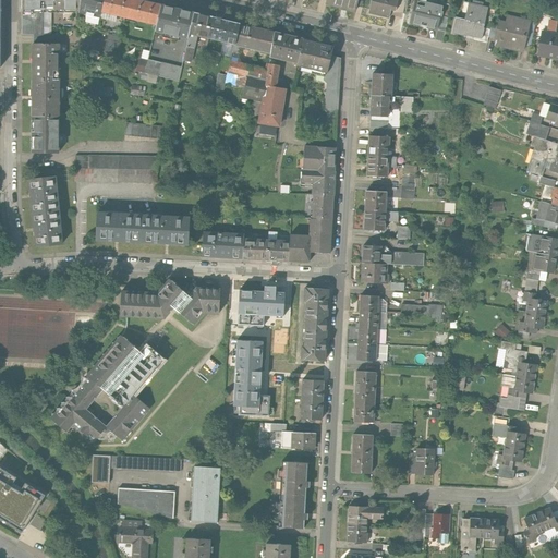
[(80,0),(47,0),(48,8),(48,10),(64,10),(80,10),(80,0)]
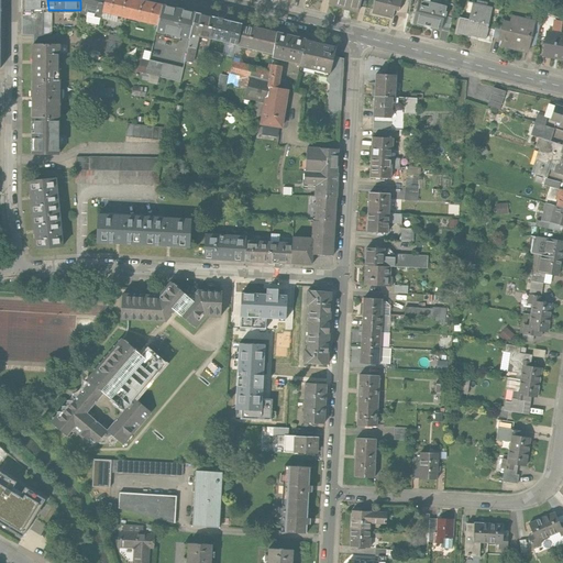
[(80,0),(80,10),(100,14),(101,11),(103,0),(80,0)]
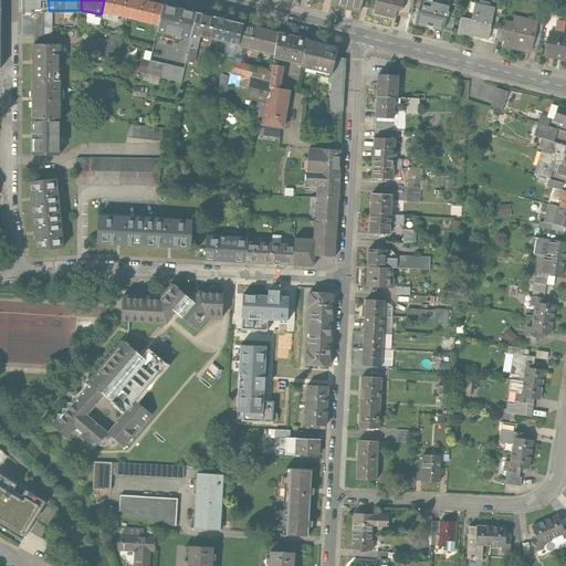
[(104,0),(102,11),(129,18),(134,0),(104,0)]
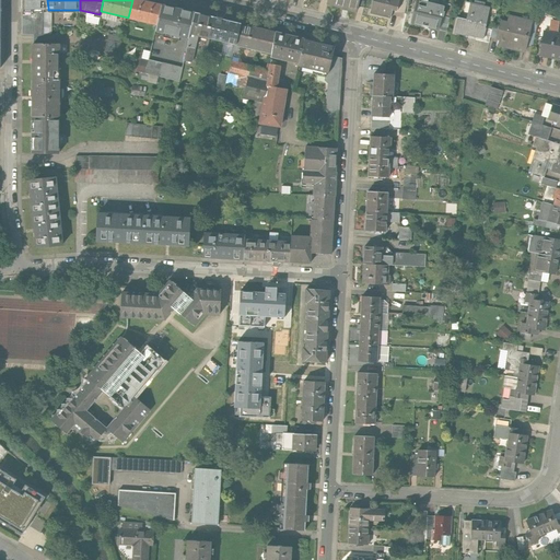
[(161,4),(140,0),(132,0),(128,18),(156,24),(161,4)]
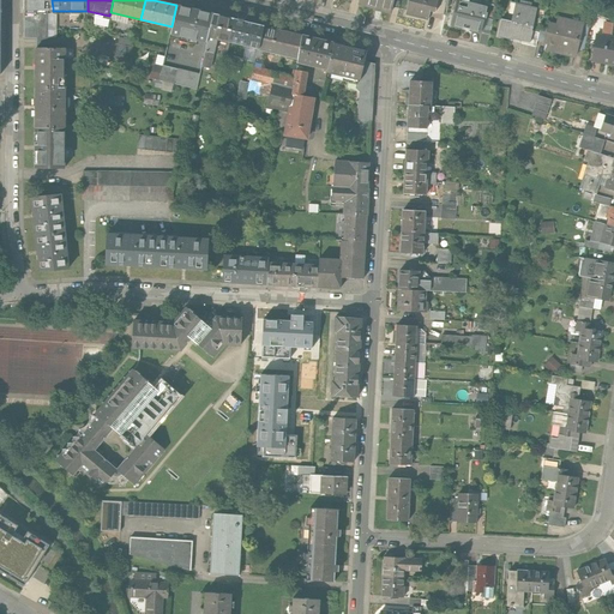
[(359,0),(357,8),(390,16),(393,0),(359,0)]
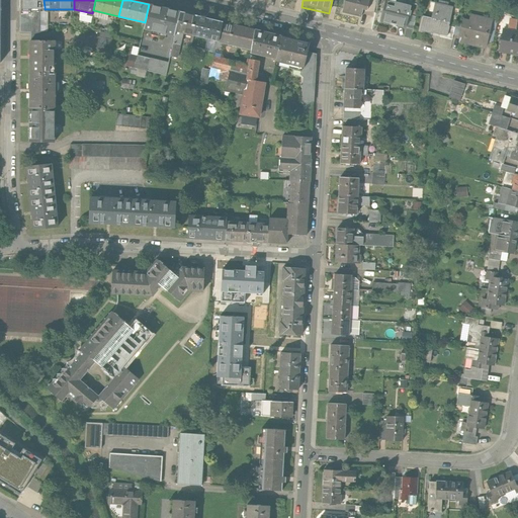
[(345,0),(342,13),(359,17),(361,11),(366,12),(368,0),(345,0)]
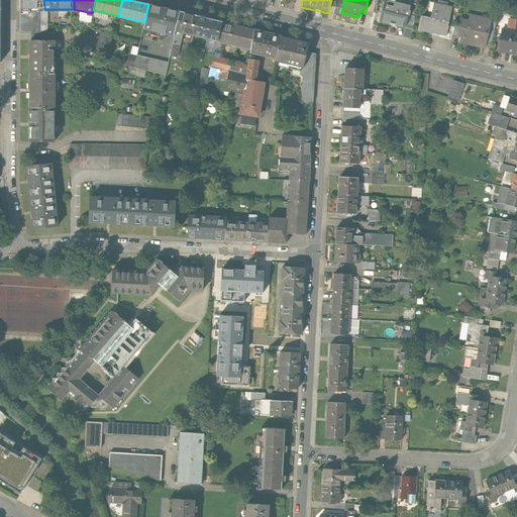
[(376,0),(368,0),(366,12),(373,12),(376,0)]
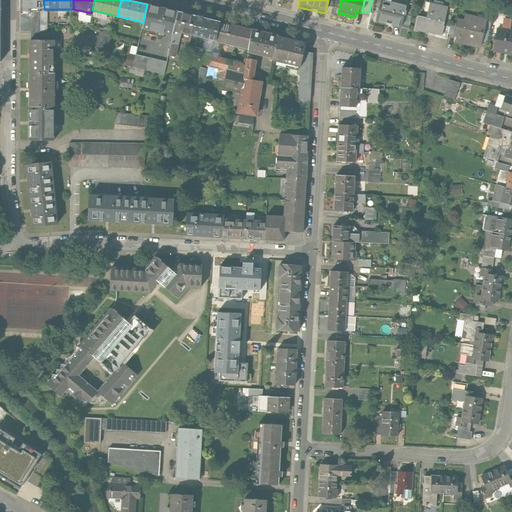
[(380,2),(375,25),(398,30),(402,16),(404,7),(380,2)]
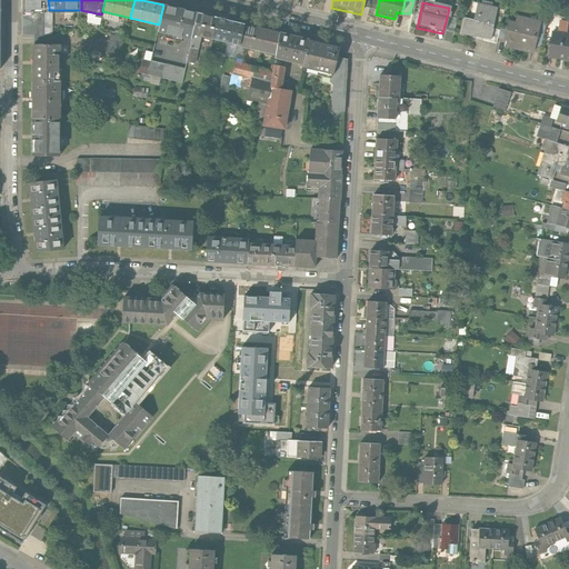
[(447,18),(456,20),(460,6),(450,3),(449,8),(447,18)]
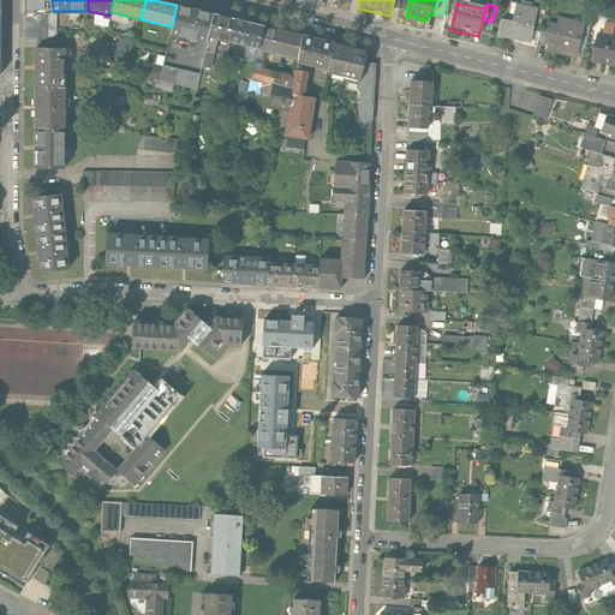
[(215,15),(177,5),(172,27),(168,37),(207,46),(209,37),(215,15)]
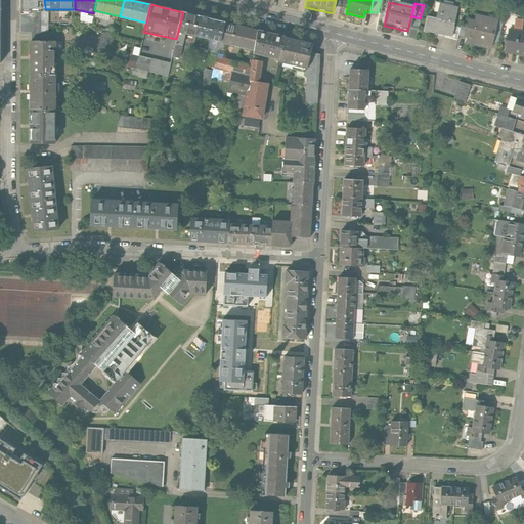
[(426,20),(423,35),(436,38),(436,37),(450,39),(452,27),(456,8),(439,4),(435,23),(426,20)]
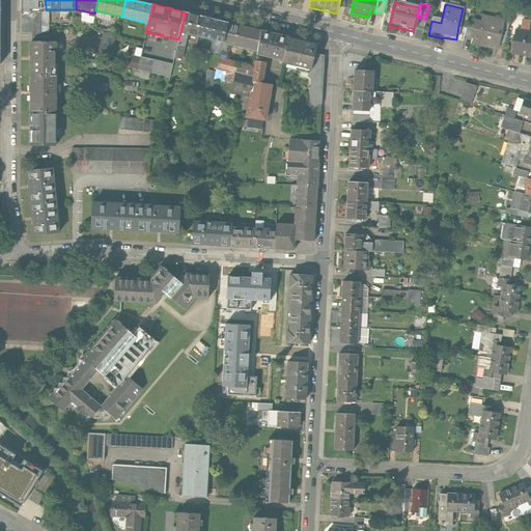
[(50,11),(21,11),(20,33),(32,33),(32,43),(56,43),(56,32),(49,32),(50,11)]
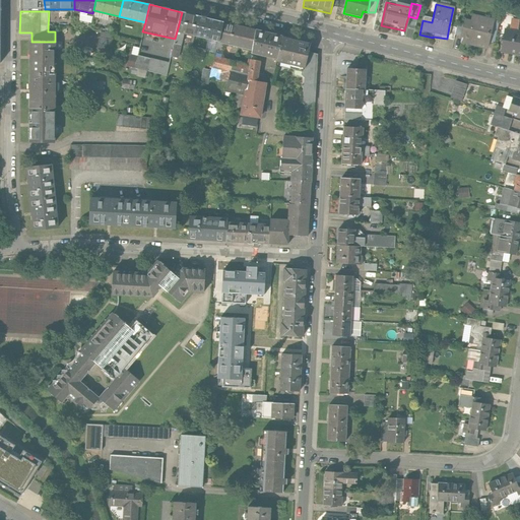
[(184,34),(194,37),(199,16),(182,12),(177,31),(184,34)]
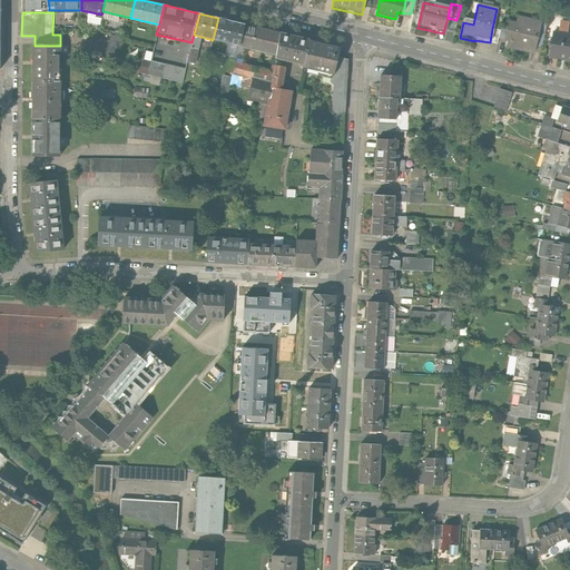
[(228,43),(239,47),(245,25),(218,18),(213,40),(228,43)]
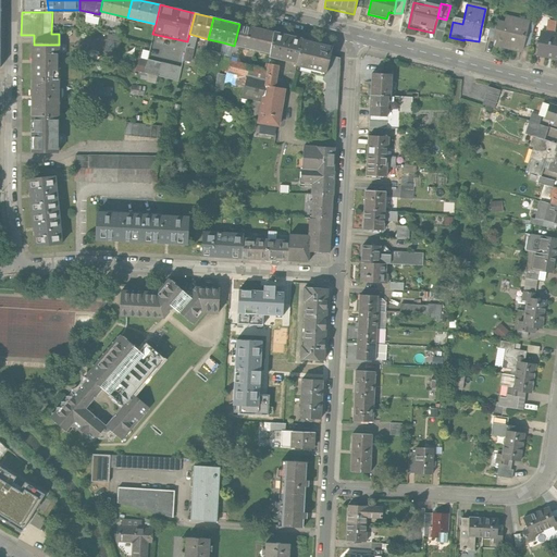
[(495,44),(494,49),(520,56),(528,23),(505,17),(504,25),(496,24),(496,26),(493,40),(492,44),(495,44)]
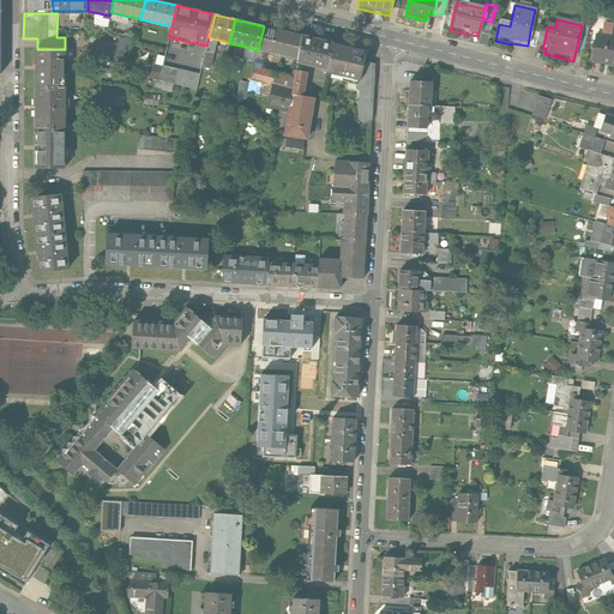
[(275,29),(264,26),(258,50),(265,52),(299,60),(304,36),(295,35),(275,29)]
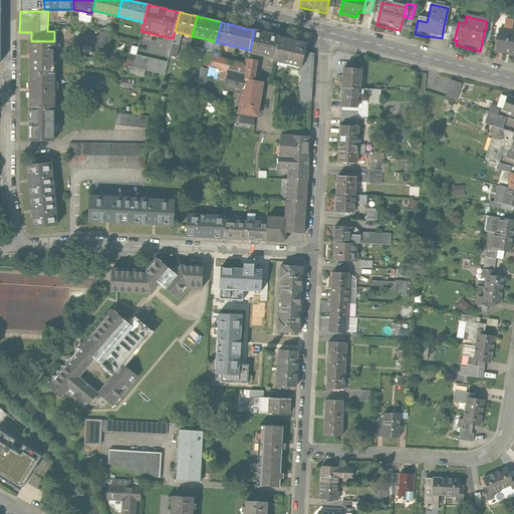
[(449,36),(455,37),(458,24),(452,23),(451,27),(449,36)]
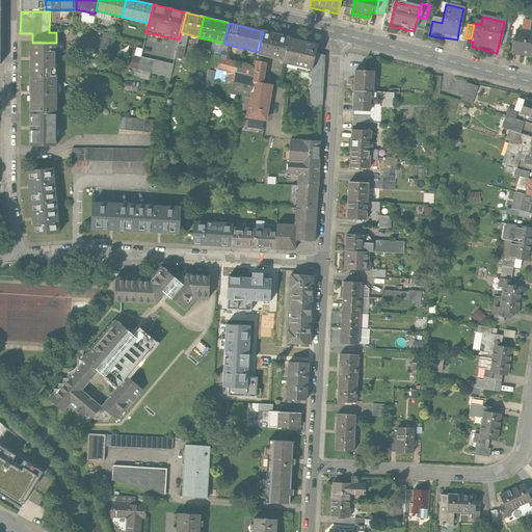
[(463,42),(464,37),(467,28),(459,27),(457,40),(463,42)]
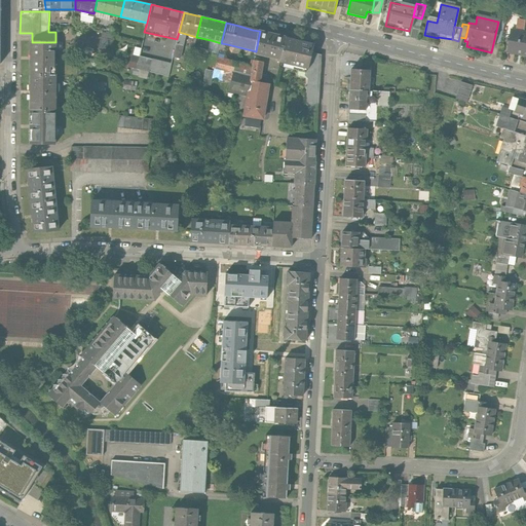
[(506,53),(525,57),(525,32),(510,30),(506,53)]
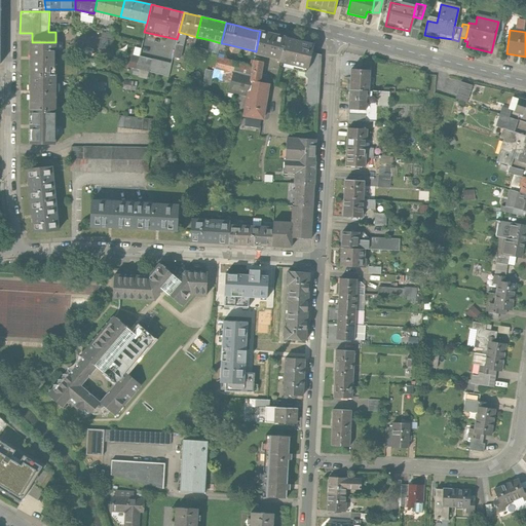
[(255,53),(282,60),(287,38),(260,31),(256,51),(255,53)]
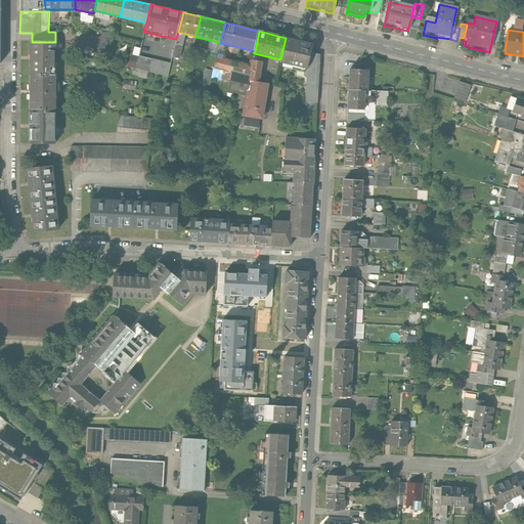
[(180,57),(185,34),(178,32),(176,39),(172,55),(180,57)]
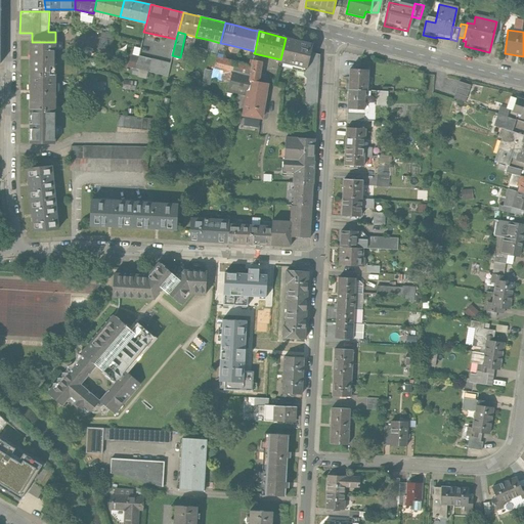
[(101,33),(97,50),(108,53),(114,36),(101,33)]
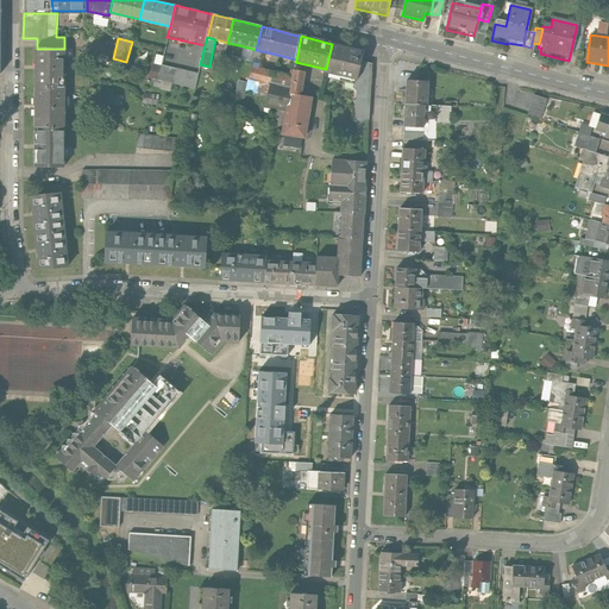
[(363,51),(332,44),(326,69),(325,73),(357,80),(362,61),(363,51)]
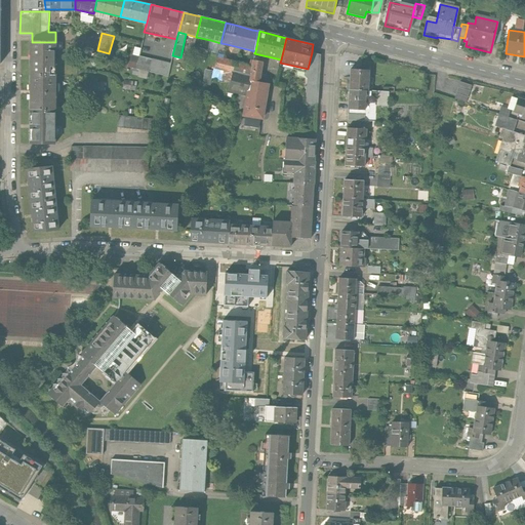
[(148,39),(146,48),(154,50),(156,41),(148,39)]
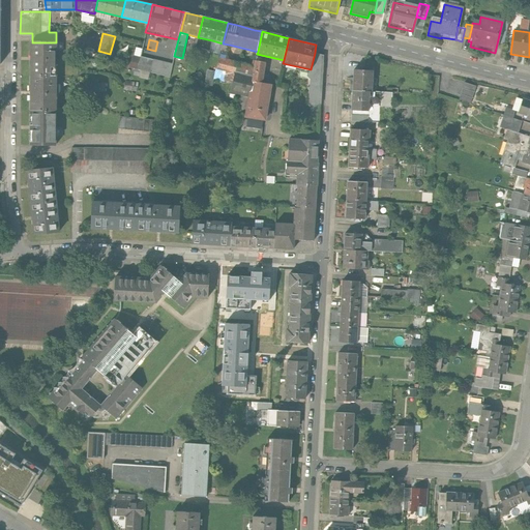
[(221,54),(223,43),(212,40),(210,51),(221,54)]
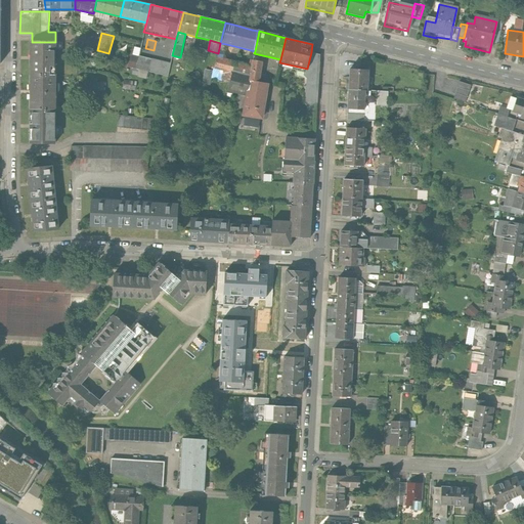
[(55,42),(32,42),(31,76),(55,76),(55,42)]
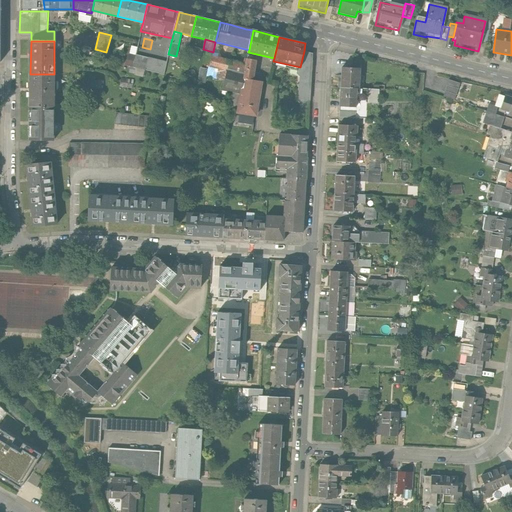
[(218,55),(221,43),(215,42),(213,52),(210,62),(245,70),(247,62),(218,55)]
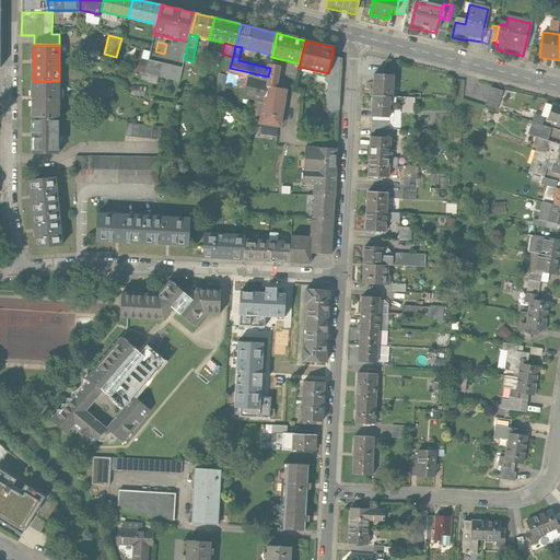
[(151,50),(149,58),(162,61),(164,54),(155,51),(151,50)]
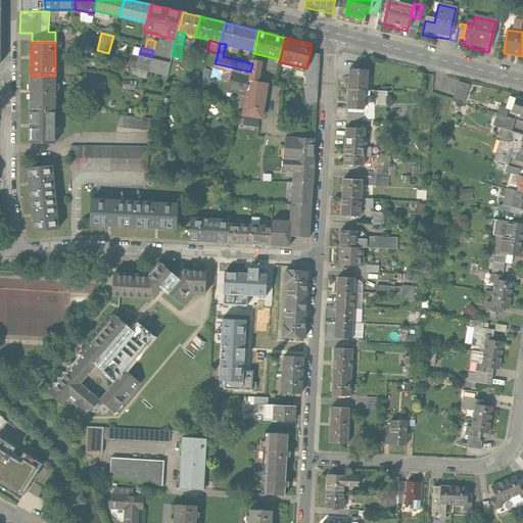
[(320,54),(311,52),(306,68),(304,75),(306,77),(304,100),(307,100),(314,100),(317,100),(320,54)]
